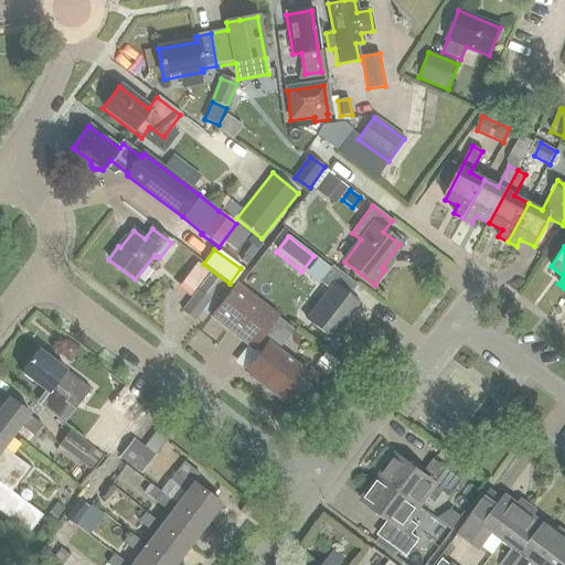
[(332,339),(359,305),(348,296),(356,285),(332,266),(320,281),(328,288),(305,318),(332,339)]
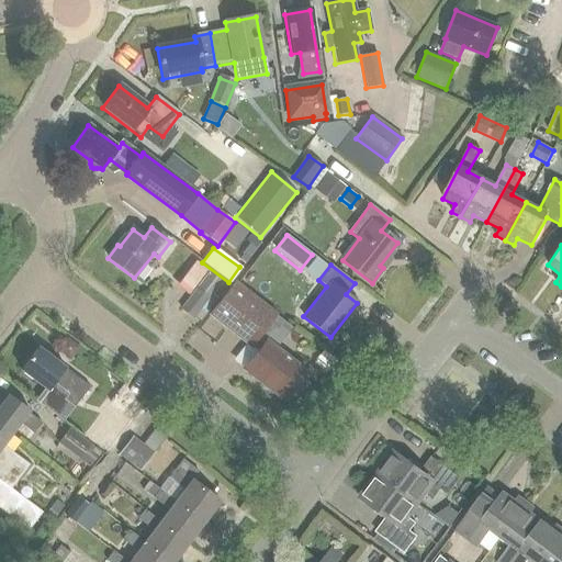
[(209,272),(195,291),(208,300),(221,281),(209,272)]
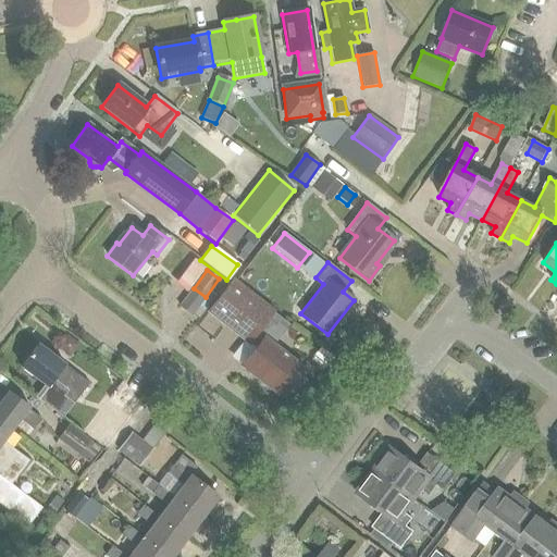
[(283,398),(305,370),(274,346),(289,325),(273,313),(273,312),(233,281),(209,312),(249,344),(251,342),(258,347),(243,367),(283,398)]
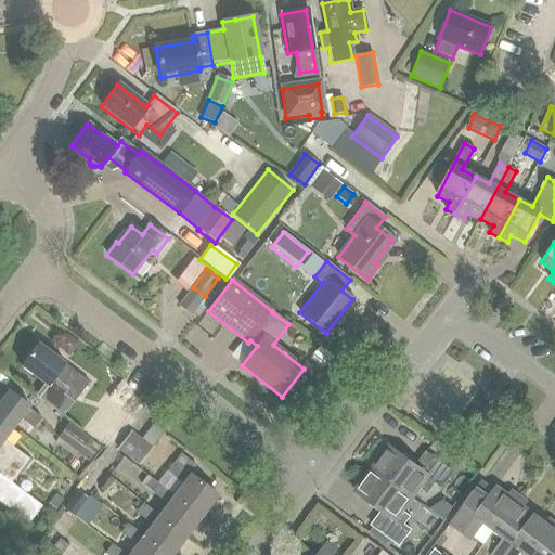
[(191,315),(205,296),(193,287),(179,307),(191,315)]
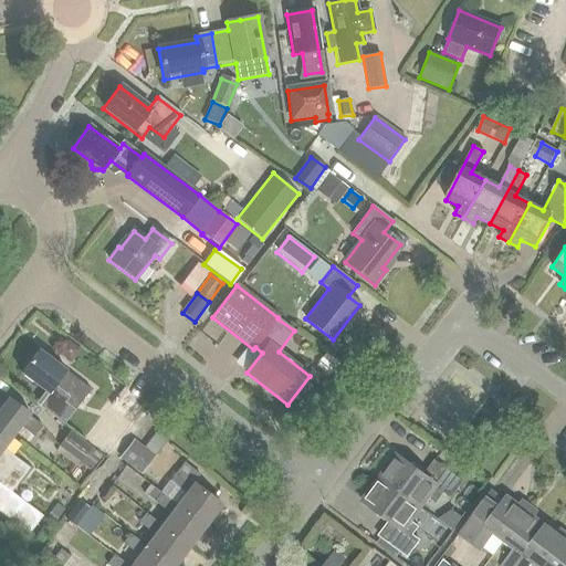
[(53,348),(70,356),(75,345),(60,336),(53,348)]
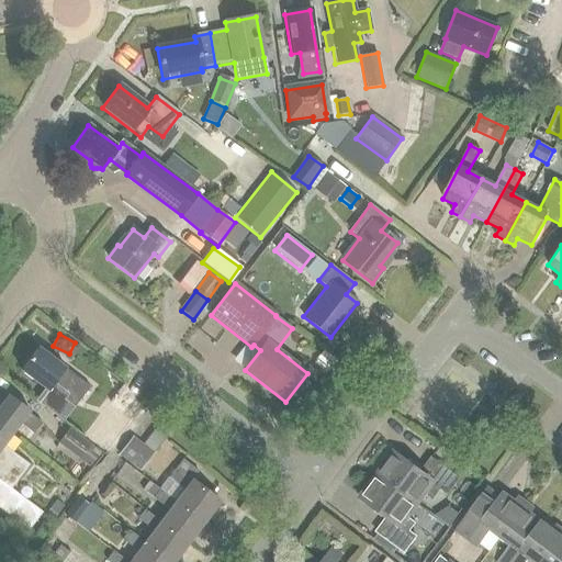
[(38,350),(21,371),(45,390),(36,401),(64,422),(89,389),(38,350)]
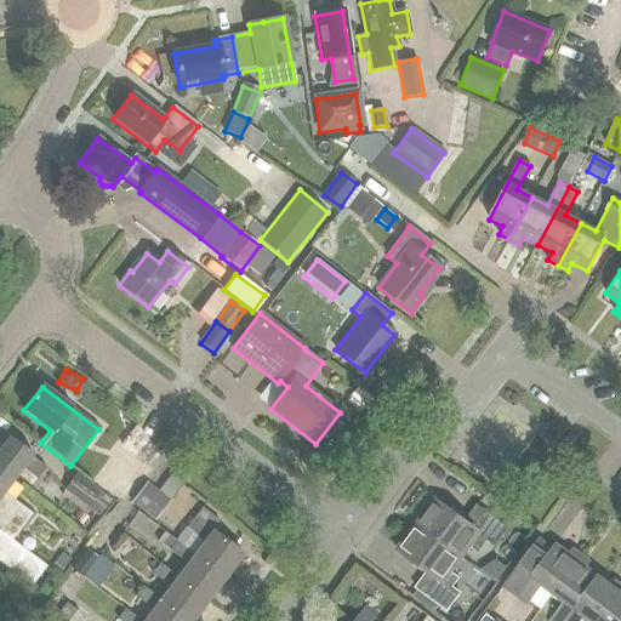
[(9,437),(0,446),(0,471),(13,482),(22,469),(36,480),(46,468),(32,457),(33,456),(9,437)]
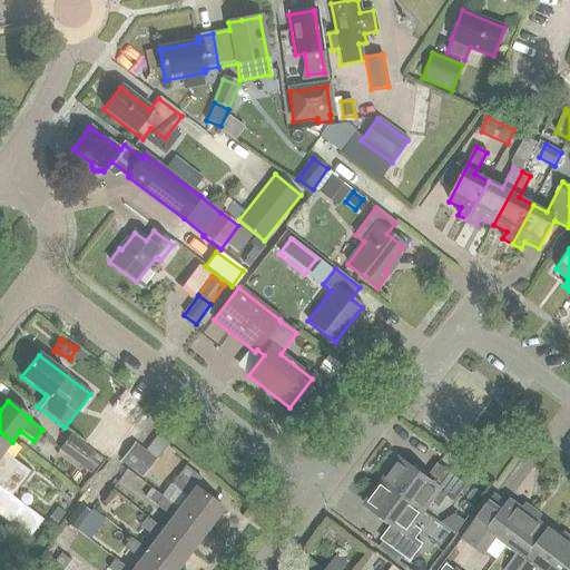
[(106,409),(82,441),(104,458),(128,425),(106,409)]
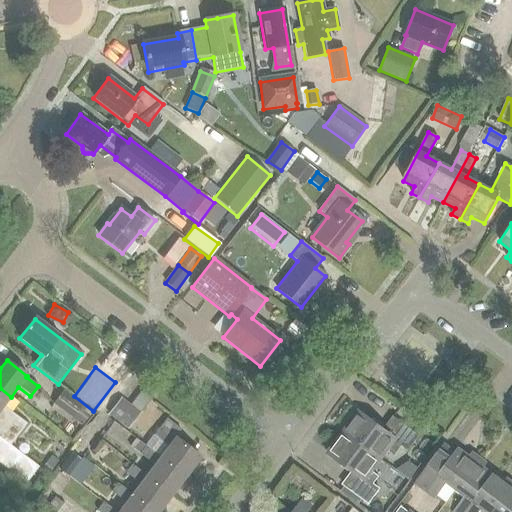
[(4,407),(11,397),(0,388),(0,438),(9,446),(26,423),(4,407)]
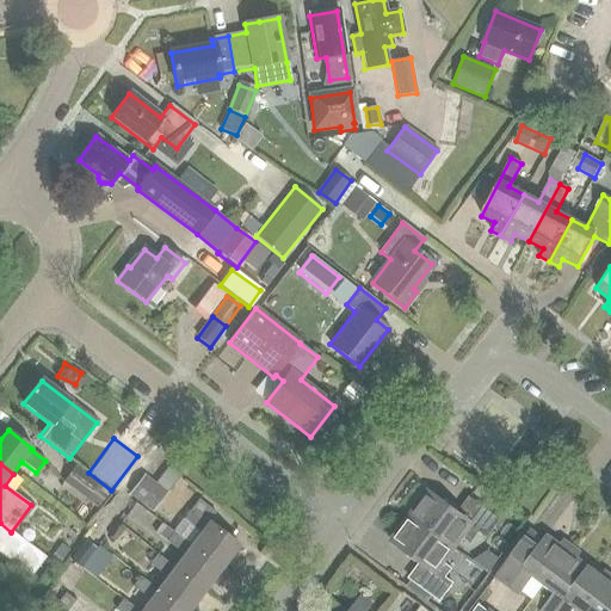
[(59,503),(86,524),(109,493),(81,473),(59,503)]
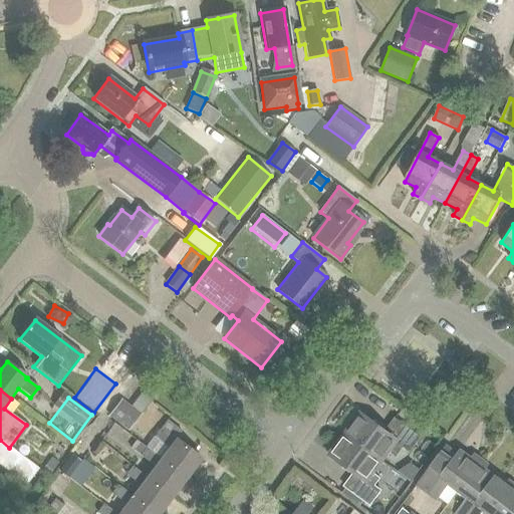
[(121,399),(107,417),(108,418),(109,418),(127,433),(142,416),(121,399)]
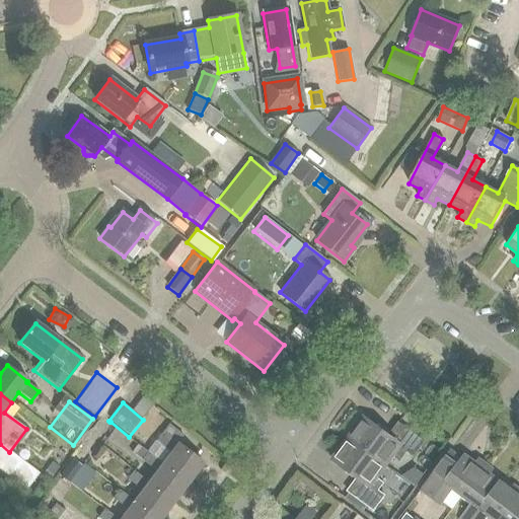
[(365,417),(349,439),(383,465),(392,454),(400,460),(406,452),(413,457),(424,442),(398,424),(389,435),(365,417)]
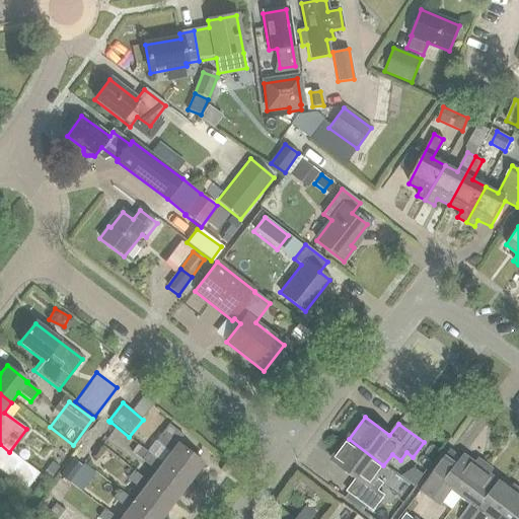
[(170,453),(162,464),(188,484),(203,463),(176,444),(182,435),(168,425),(162,434),(155,442),(170,453)]
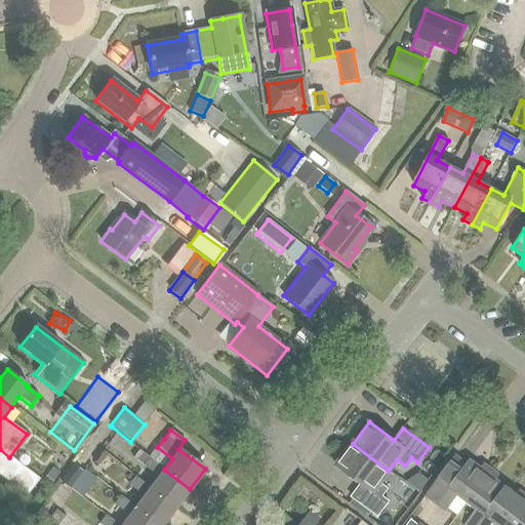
[(389,502),(381,497),(388,489),(379,482),(388,471),(353,444),(336,466),(361,485),(352,497),(377,517),(389,502)]
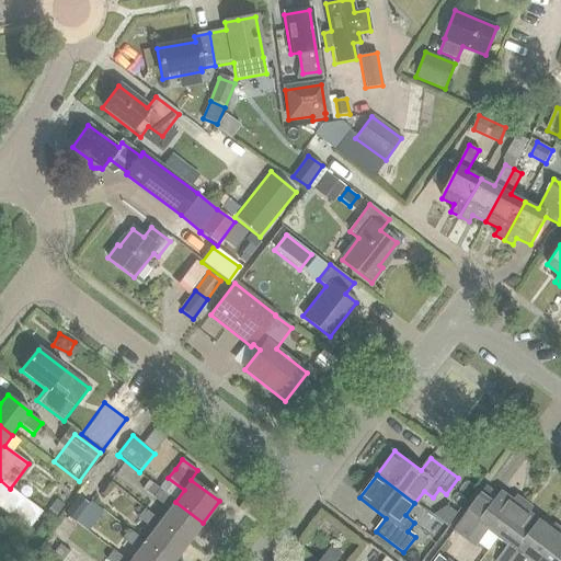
[(0,508),(29,529),(42,512),(10,489),(0,480),(0,508)]
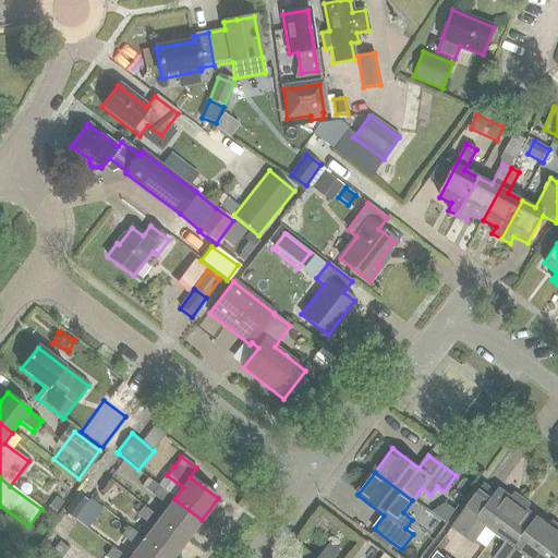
[(148,478),(141,488),(152,496),(159,487),(148,478)]
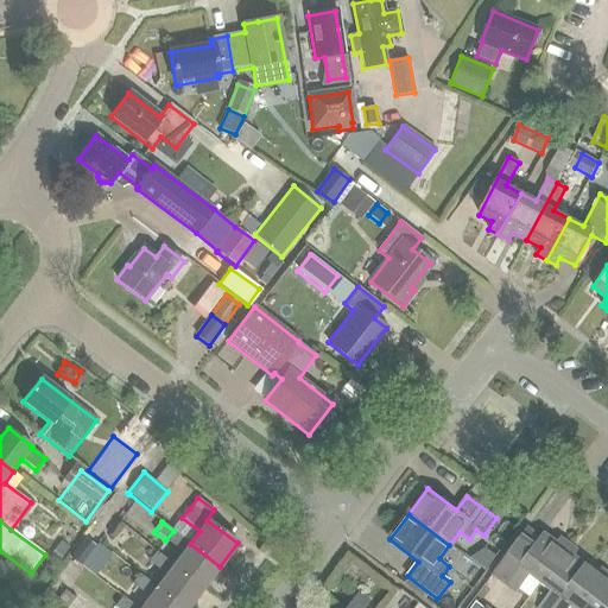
[(190,544),(173,531),(165,540),(183,553),(173,565),(203,589),(220,567),(190,544)]
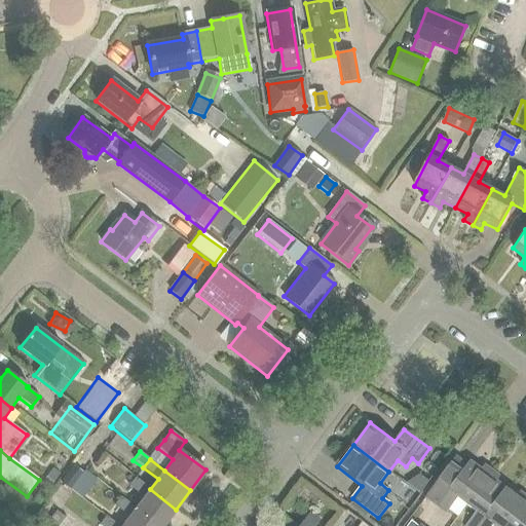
[(459,496),(468,503),(494,471),(487,465),(483,471),(472,461),(464,472),(454,463),(456,460),(455,459),(426,497),(447,513),(459,496)]
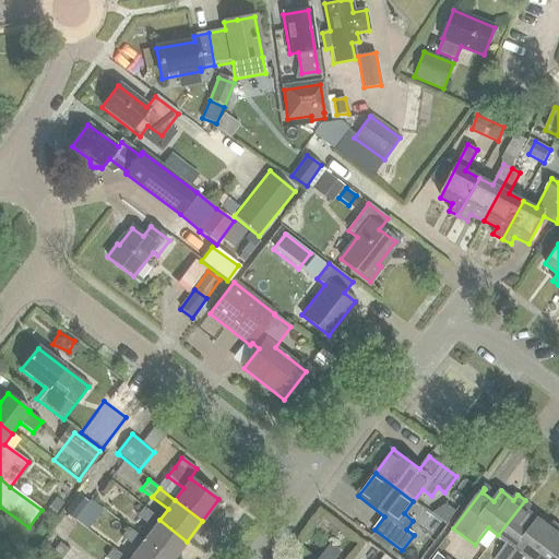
[(88,503),(78,496),(64,512),(75,520),(88,503)]
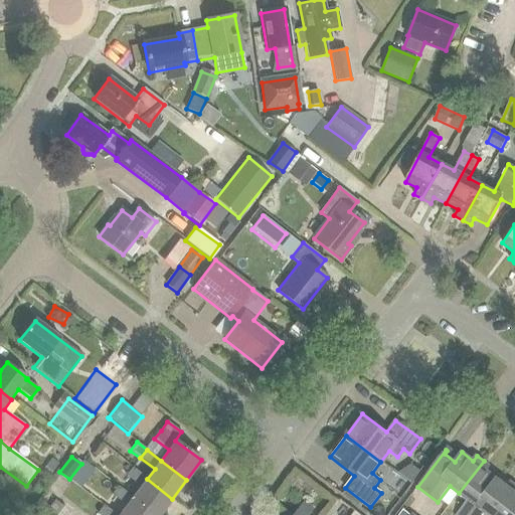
[(484,461),(459,493),(468,500),(457,514),(470,514),(497,479),(487,471),(491,467),(484,461)]
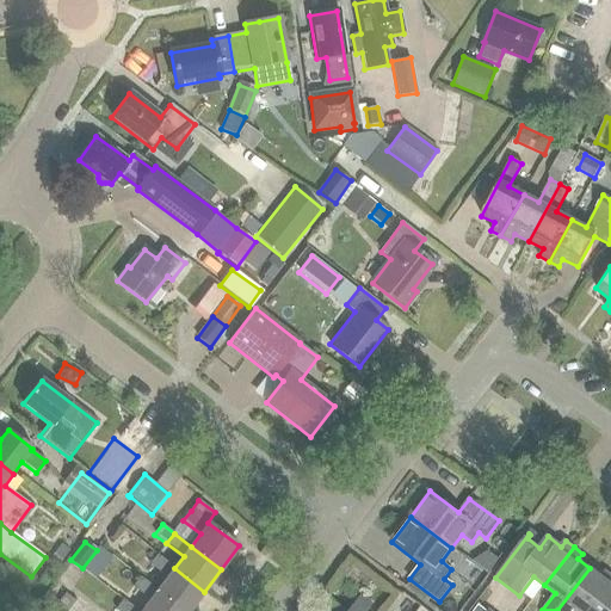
[(189,610),(204,592),(174,568),(156,555),(149,566),(166,579),(158,591),(184,610),(189,610)]
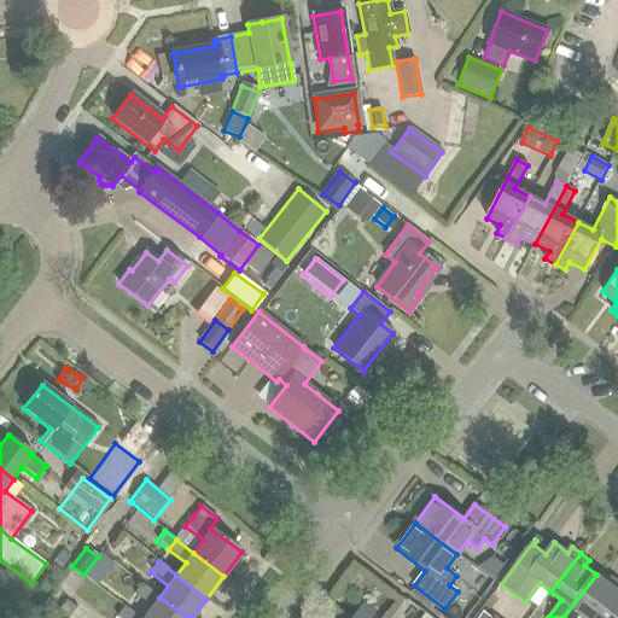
[(610,584),(596,575),(564,617),(578,617),(582,616),(584,617),(596,617),(617,590),(617,582),(613,578),(610,584)]
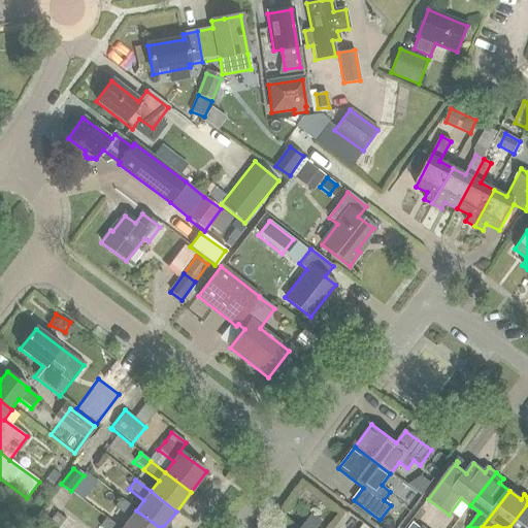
[(318,506),(322,501),(314,495),(309,500),(318,506)]
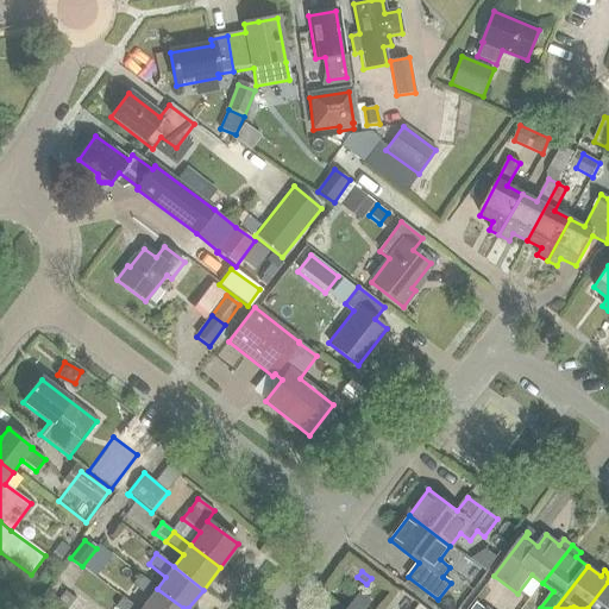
[(123,598),(137,608),(183,608),(157,589),(139,576),(132,586),(123,598)]
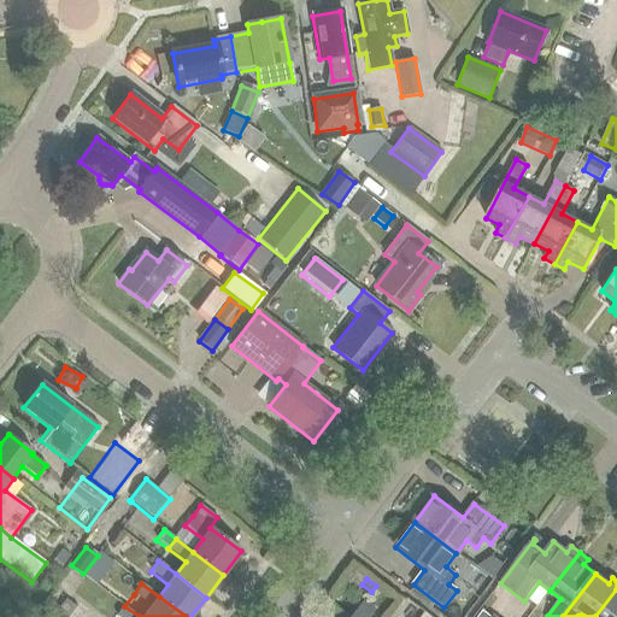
[(616,616),(616,589),(595,616),(616,616)]
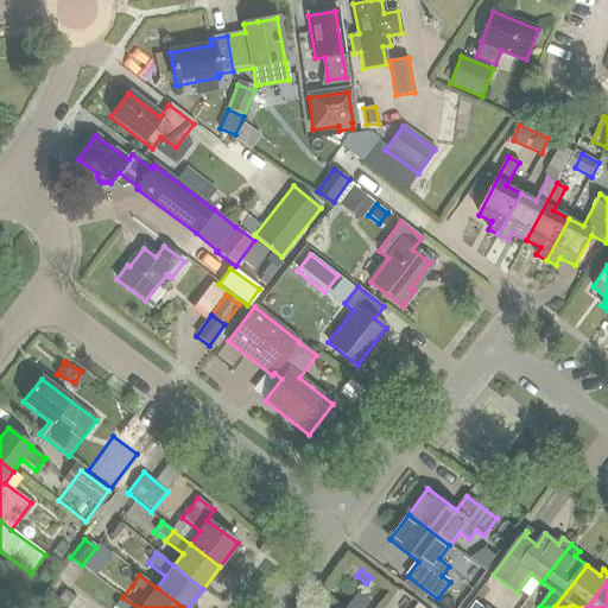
[(90,607),(76,597),(76,599),(65,590),(56,602),(63,607),(90,607)]
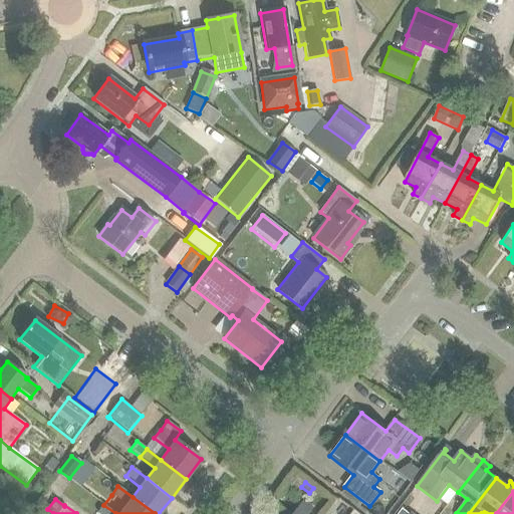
[(308,513),(311,510),(302,503),(294,513),(308,513)]
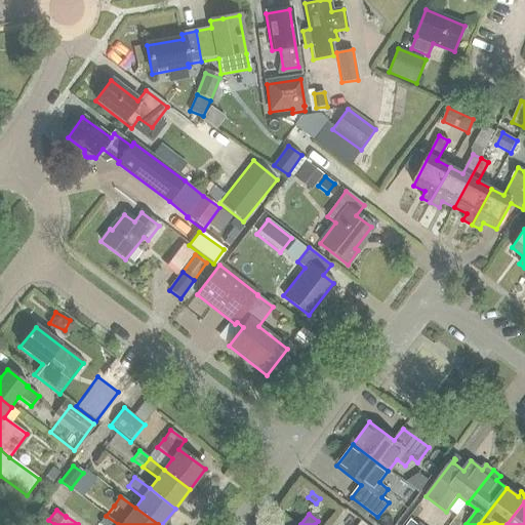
[(118,524),(106,516),(98,524),(118,524)]
